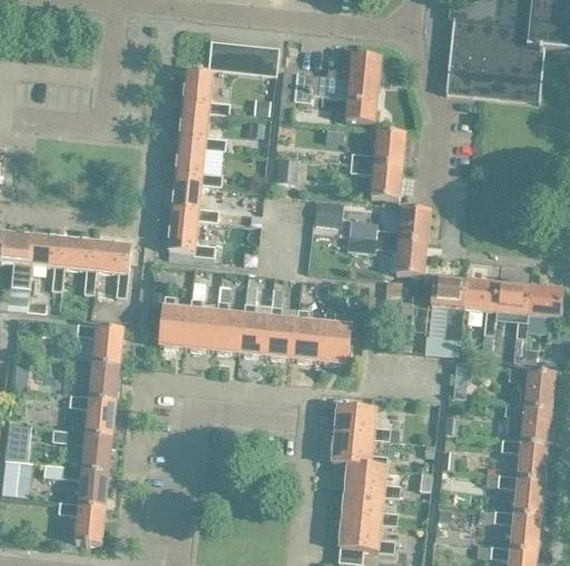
[(569,50),(569,0),(497,0),(497,1),(453,11),(445,94),(539,103),(544,48),(569,50)]
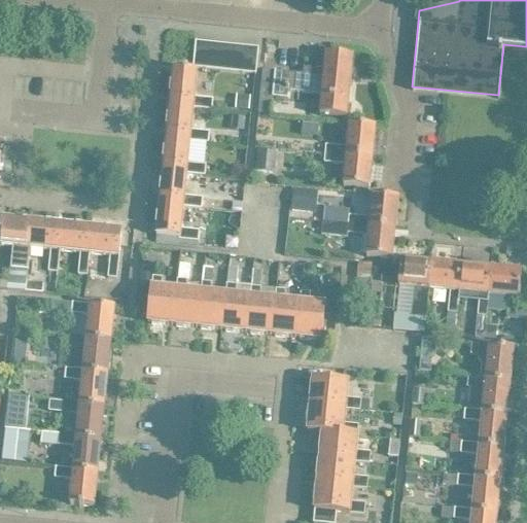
[(205,64),(208,38),(196,37),(191,63),(205,64)]
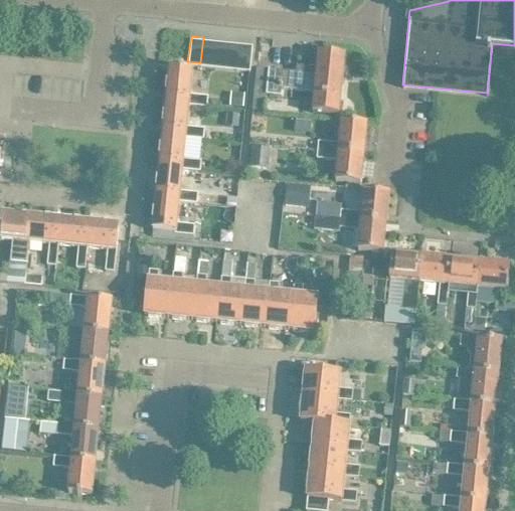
[(212,64),(215,38),(203,37),(200,62),(212,64)]
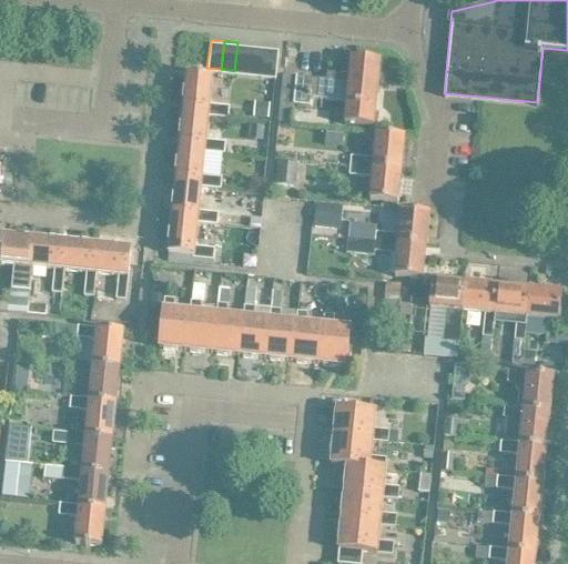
[(247,72),(251,44),(237,42),(234,71),(247,72)]
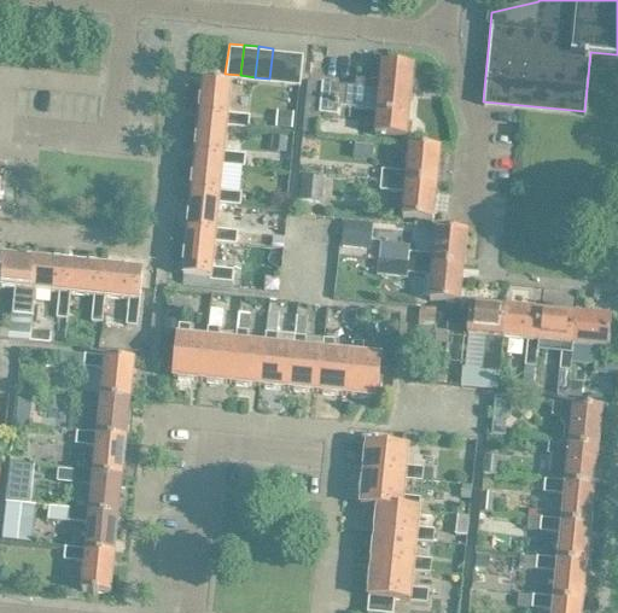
[(284,80),(287,50),(273,48),(269,79),(284,80)]
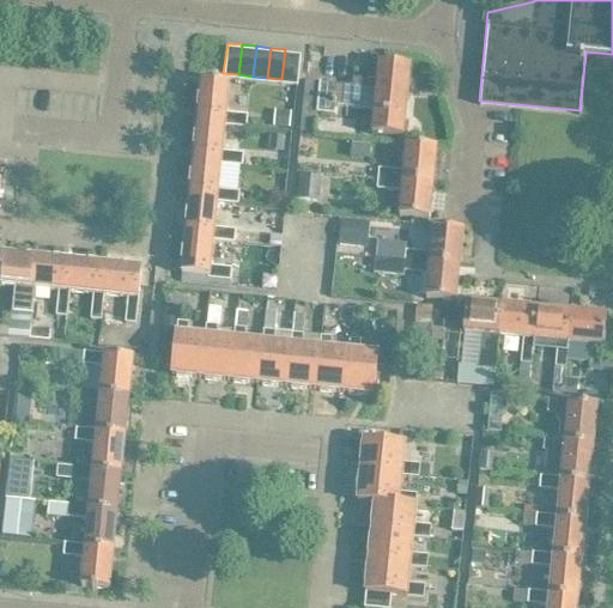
[(285,49),(281,79),(296,81),(299,50),(285,49)]
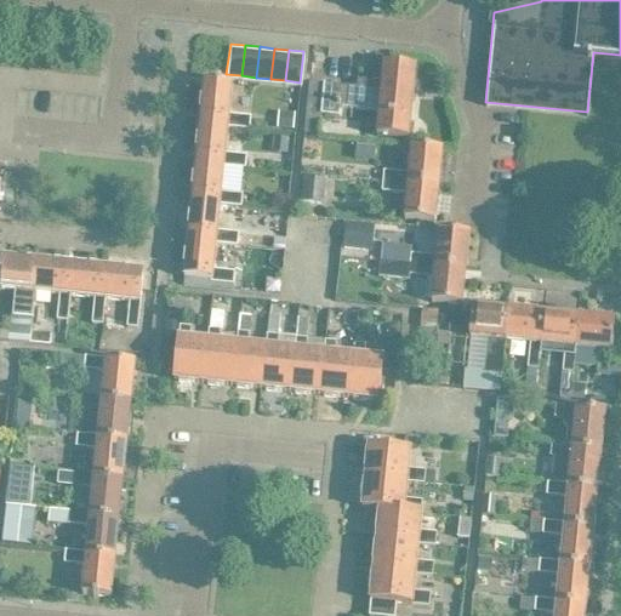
[(323,79),(320,109),(339,112),(340,102),(379,107),(376,131),(408,135),(415,63),(383,60),(382,74),(359,72),(358,83),(323,79)]
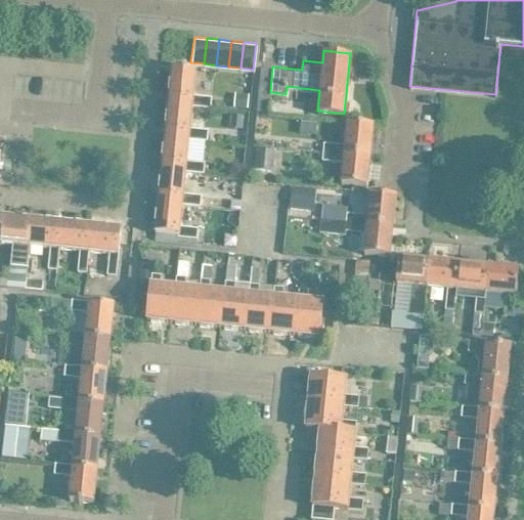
[(191,100),(190,103),(210,105),(211,94),(191,92),(194,68),(171,66),(168,98),(191,100)]
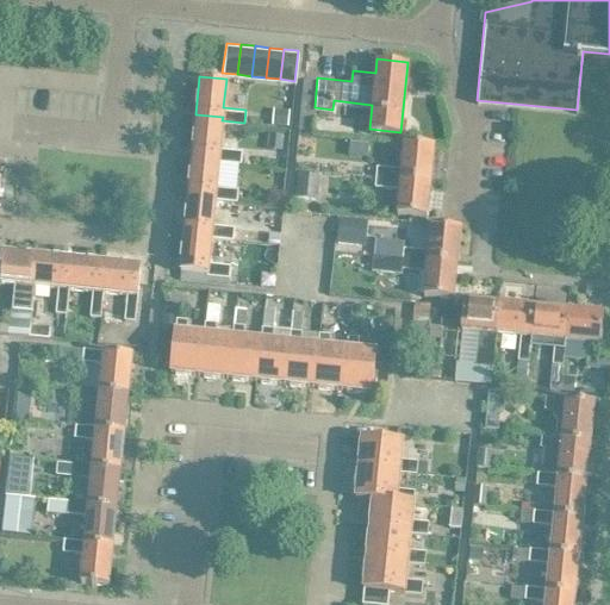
[(218,155),(218,157),(240,160),(242,147),(219,144),(222,120),(223,117),(195,114),(192,153),(218,155)]
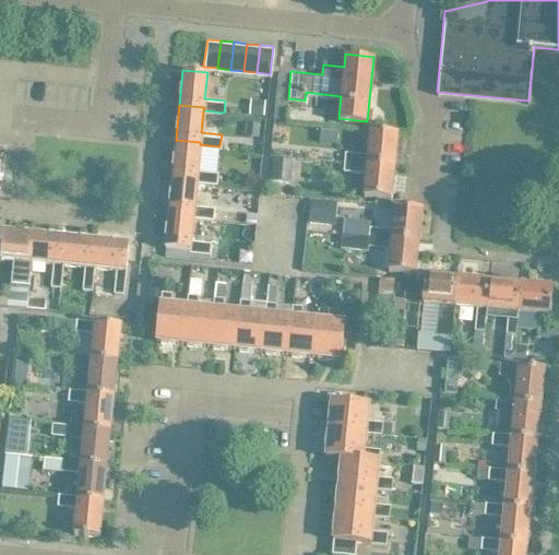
[(343,158),(393,164),(396,132),(369,129),(367,152),(344,150),(343,158)]
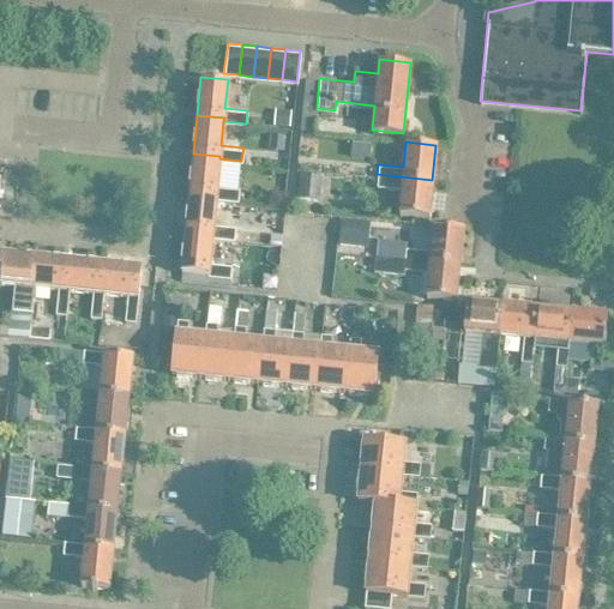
[(216,194),(216,198),(238,199),(239,186),(217,184),(220,158),(220,156),(193,154),(188,192),(216,194)]
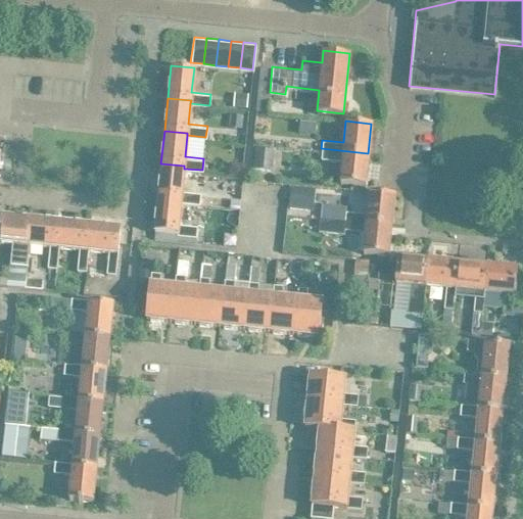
[(365,183),(368,153),(321,148),(321,150),(310,149),(308,155),(341,158),(339,181),(365,183)]
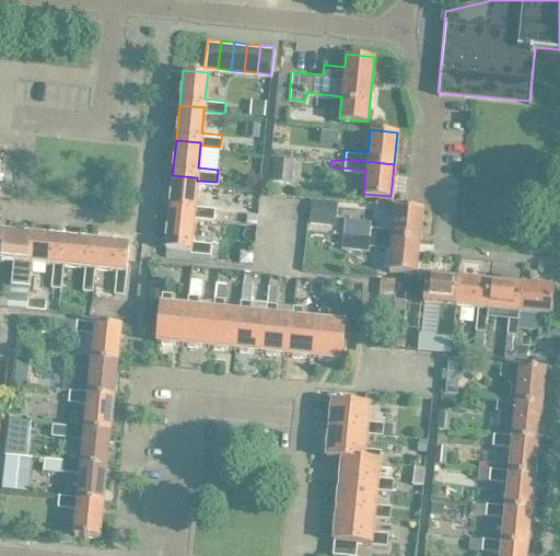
[(194,212),(194,216),(213,218),(214,206),(195,204),(197,181),(197,177),(172,175),(168,210),(194,212)]
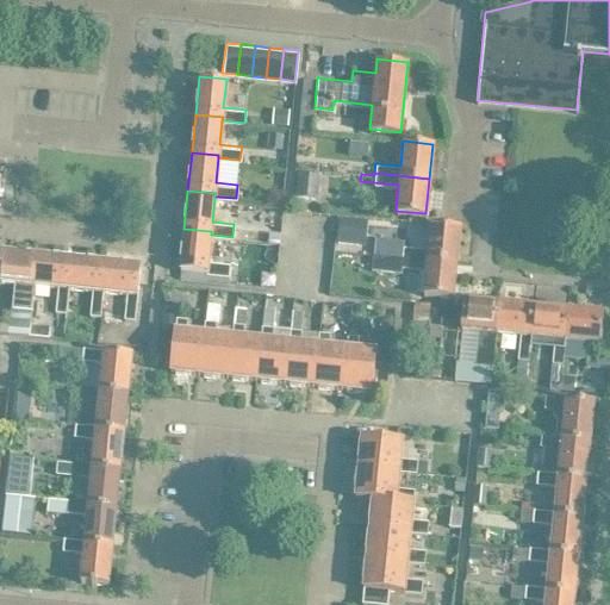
[(402,255),(455,261),(459,225),(430,223),(427,248),(403,245),(402,255)]
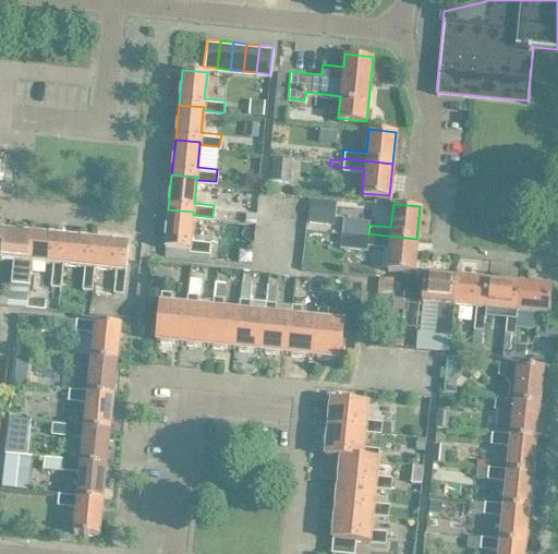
[(193,212),(168,209),(164,244),(187,247),(187,249),(208,251),(209,240),(190,238),(193,215),(193,212)]
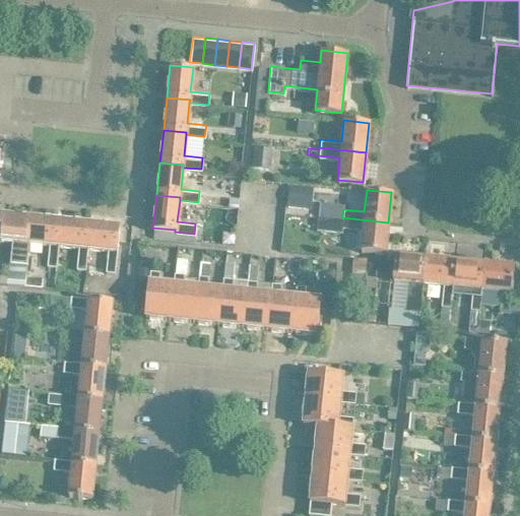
[(24,274),(28,240),(30,215),(1,212),(0,221),(0,237),(13,239),(8,281),(23,282),(24,274)]
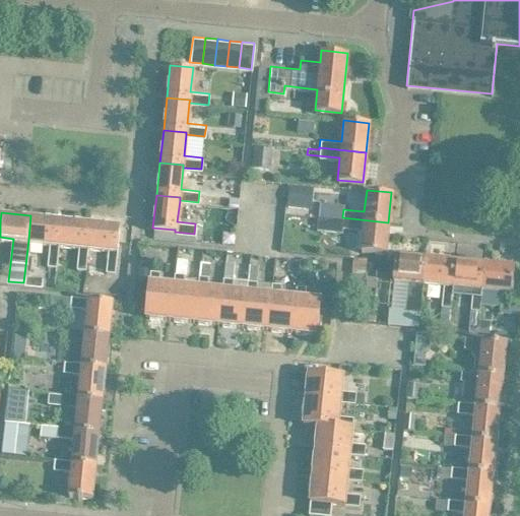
[(30,215),(28,240),(49,243),(47,263),(56,264),(58,244),(60,218),(30,215)]
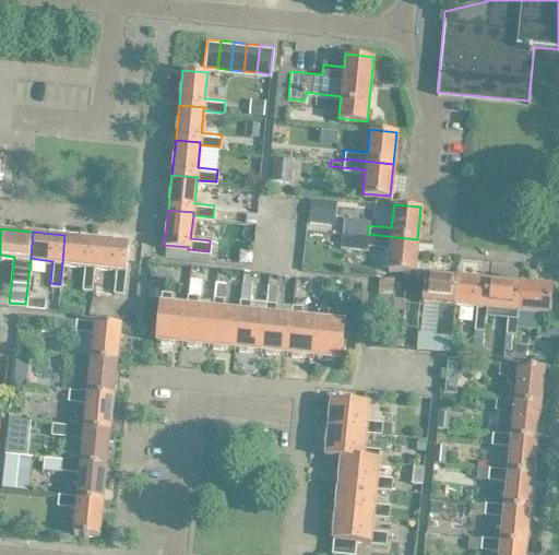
[(417,239),(368,234),(341,232),(340,245),(367,248),(367,243),(390,245),(388,268),(414,271),(417,239)]
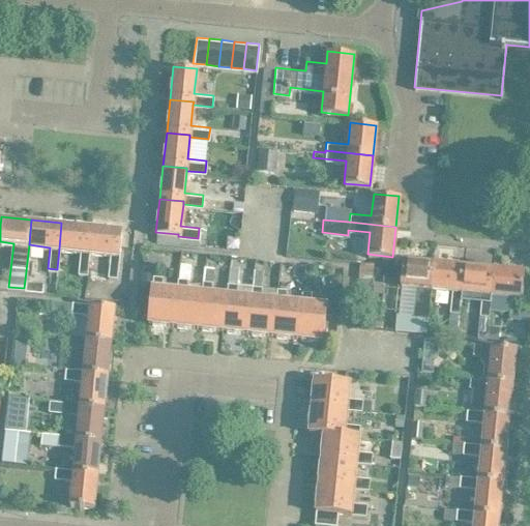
[(61,223),(59,249),(80,251),(78,271),(87,272),(89,252),(91,226),(61,223)]
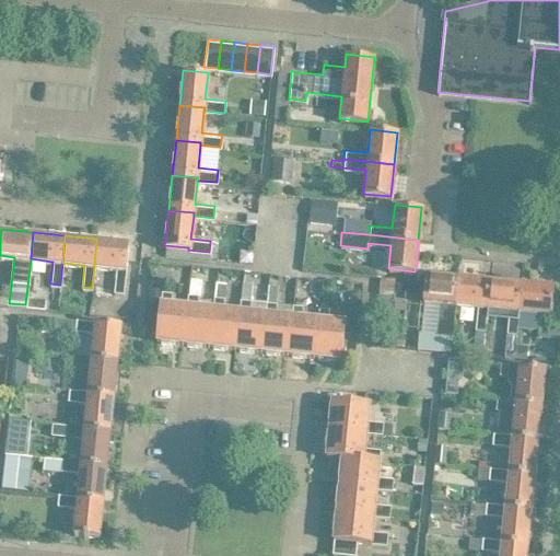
[(96,239),(94,266),(116,268),(114,290),(123,291),(128,241),(96,239)]
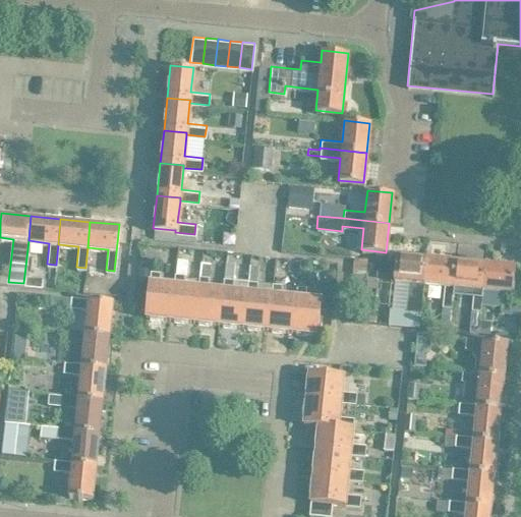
[(423,282),(425,256),(396,253),(394,279),(409,280),(406,309),(420,310),(423,282)]
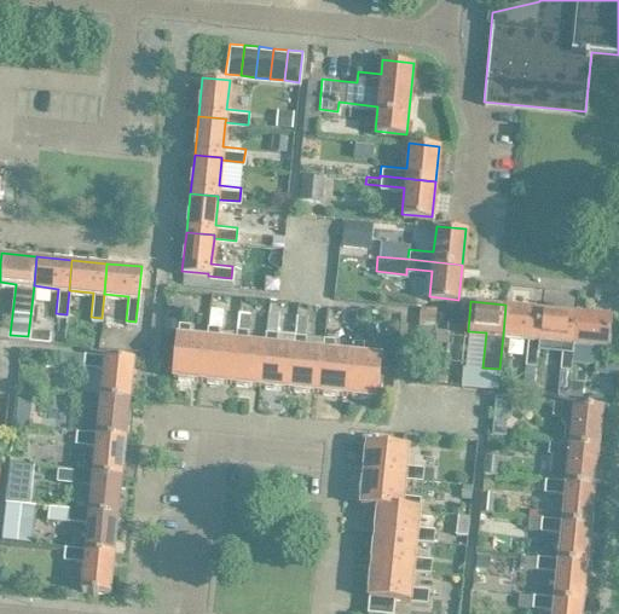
[(505,305),(503,335),(527,337),(525,363),(536,363),(538,339),(541,308),(505,305)]
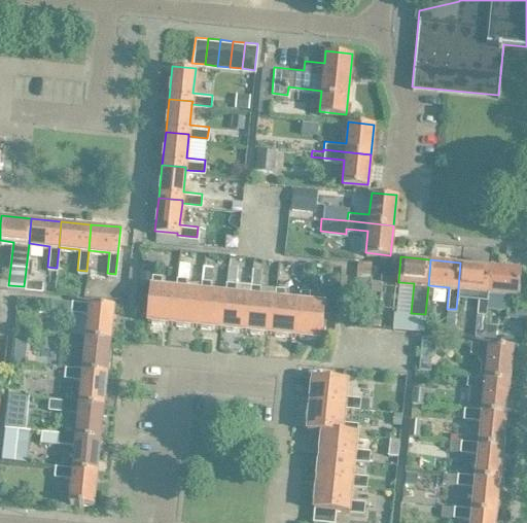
[(460,263),(458,288),(480,290),(475,334),(483,334),(484,321),(487,291),(490,266),(460,263)]
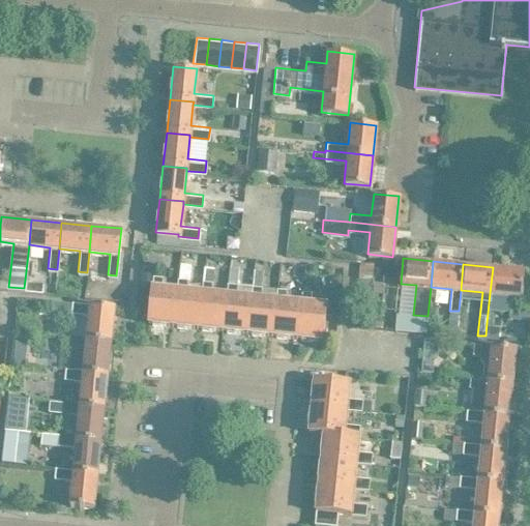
[(173,323),(198,325),(202,291),(185,289),(188,266),(178,265),(176,288),(173,323)]
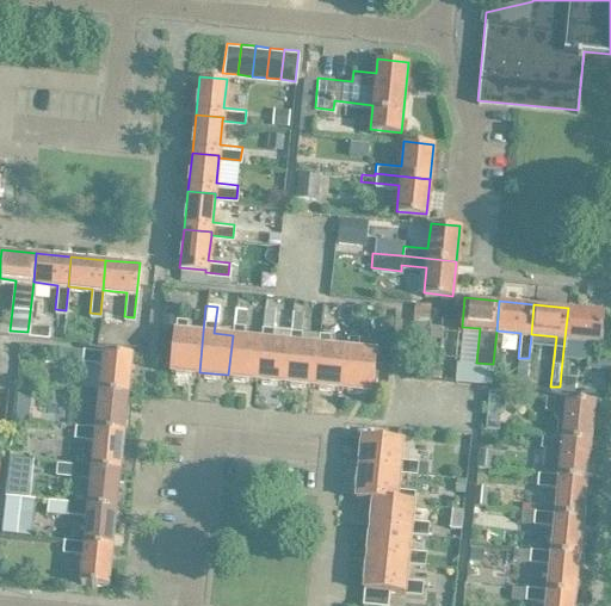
[(233,335),(228,375),(257,378),(260,338),(244,336),(247,308),(235,307),(233,335)]
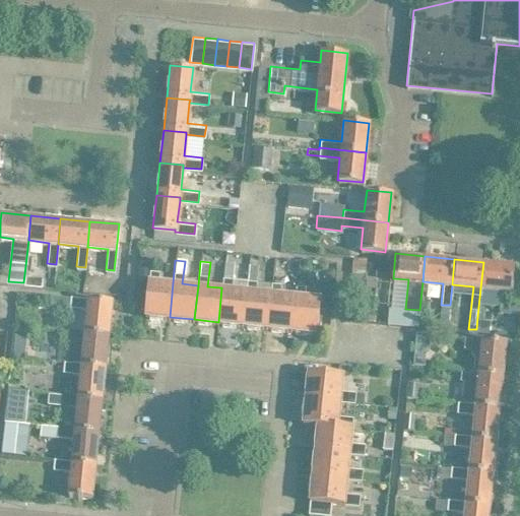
[(221,287),(218,322),(243,324),(247,291),(232,288),(234,262),(224,261),(221,287)]
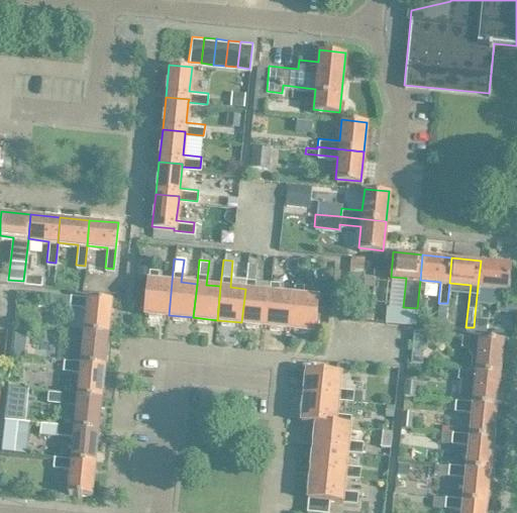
[(481,261),(478,286),(498,288),(496,309),(506,310),(511,264),(481,261)]
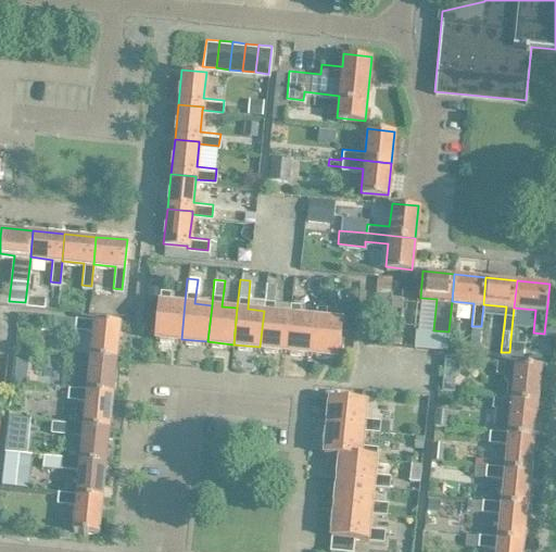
[(181,339),(185,302),(168,301),(169,289),(161,288),(160,288),(160,289),(155,336),(181,339)]
